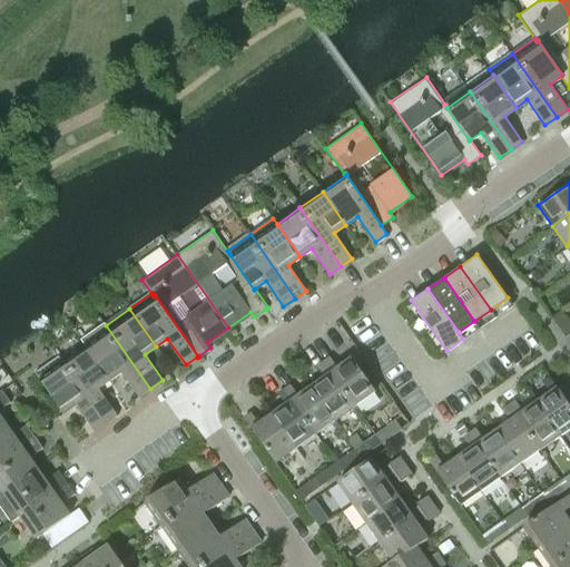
[(84,341),(87,346),(110,379),(121,371),(139,397),(150,389),(106,325),(84,341)]
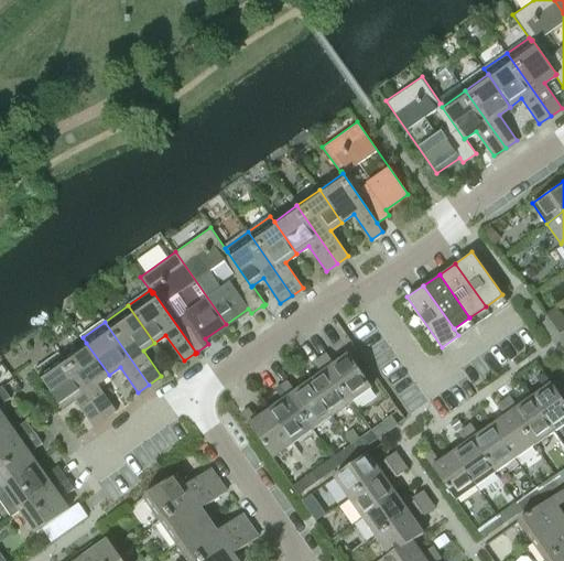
[(63,358),(104,417),(116,408),(97,383),(109,375),(86,343),(63,358)]
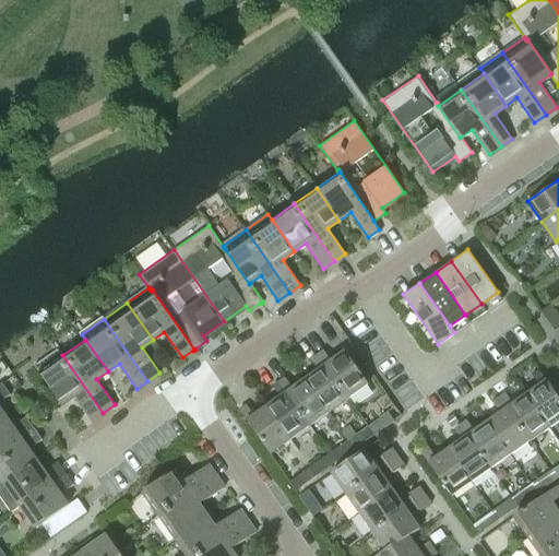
[(349,340),(343,345),(351,357),(358,352),(349,340)]
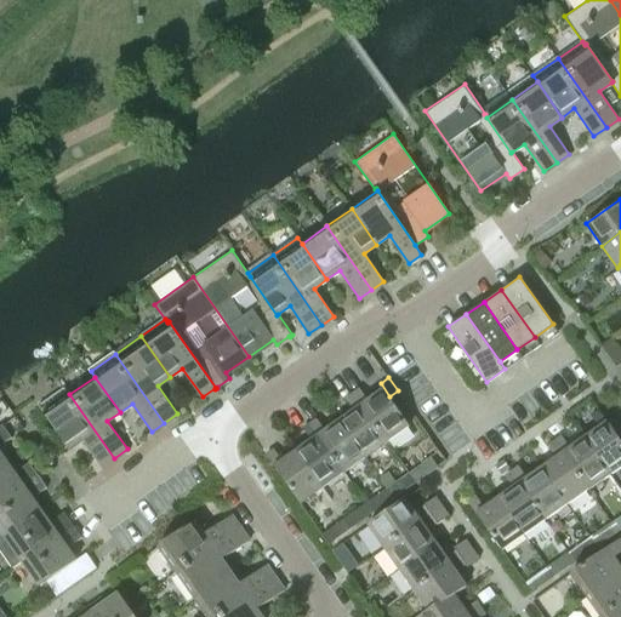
[(63,386),(38,404),(69,449),(81,439),(102,467),(114,458),(69,394),(63,386)]
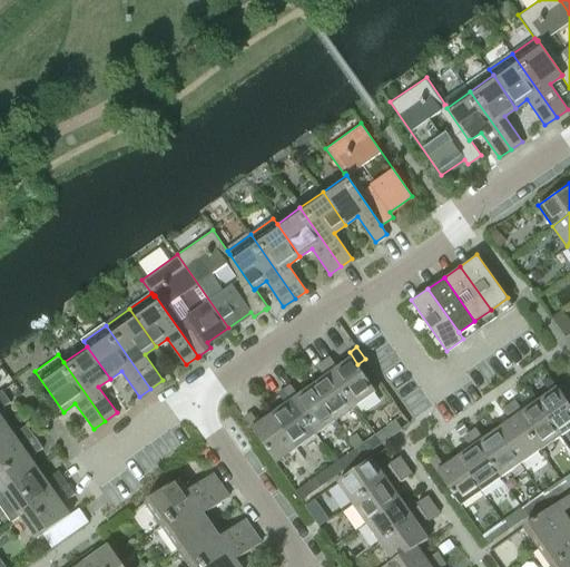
[(328,355),(323,360),(354,404),(375,390),(351,357),(336,367),(328,355)]
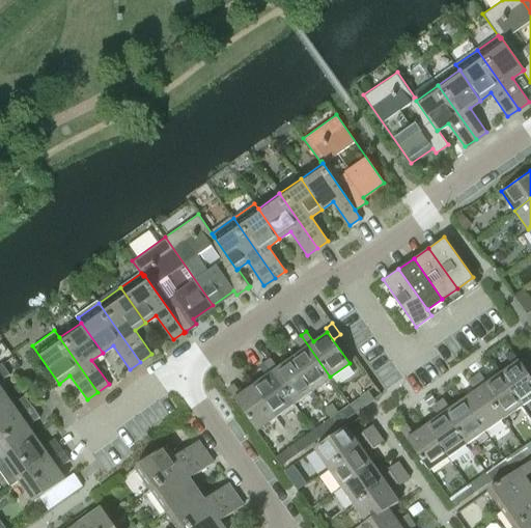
[(330,377),(301,335),(296,339),(303,350),(289,358),(311,389),(330,377)]
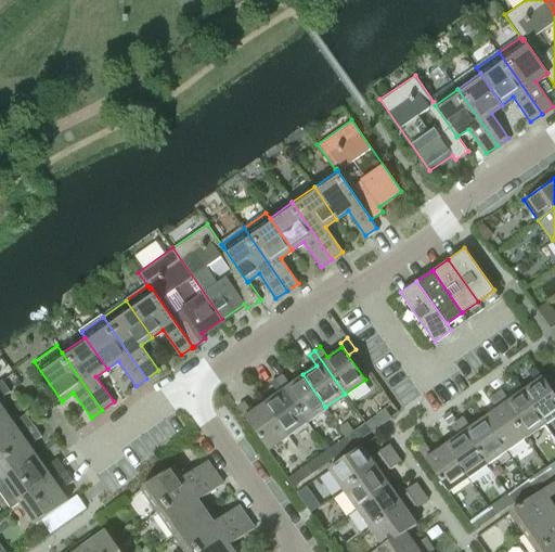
[(521,390),(544,423),(554,414),(554,395),(542,376),(541,376),(533,366),(527,370),(534,381),(521,390)]
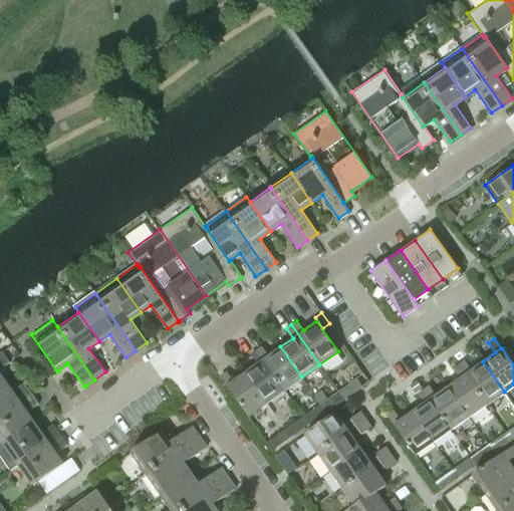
[(261,345),(256,349),(284,390),(301,376),(280,346),(268,355),(261,345)]
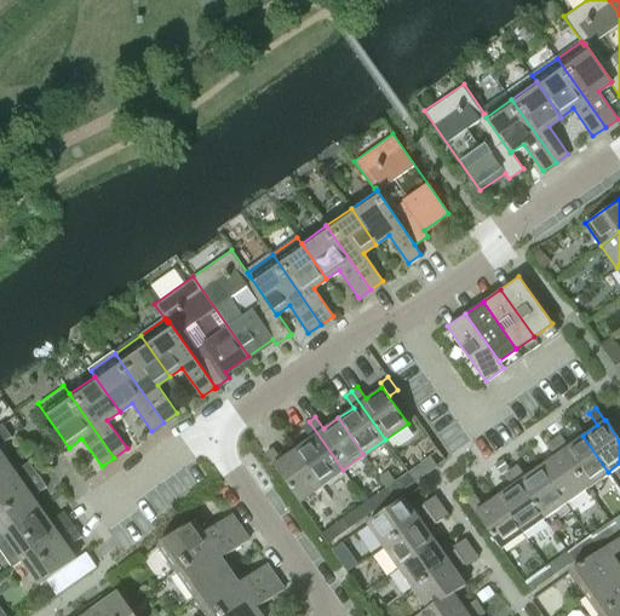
[(0,460),(5,458),(0,450),(0,442),(11,435),(1,421),(0,422),(0,460)]
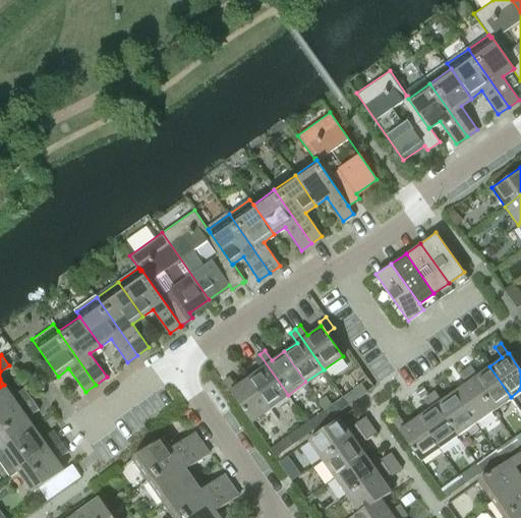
[(261,368),(248,377),(270,407),(288,395),(259,354),(253,358),(261,368)]
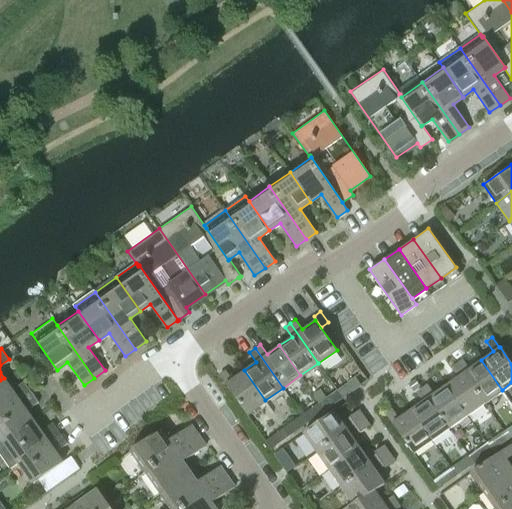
[(462,358),(456,362),(485,402),(502,390),(481,360),(469,368),(462,358)]
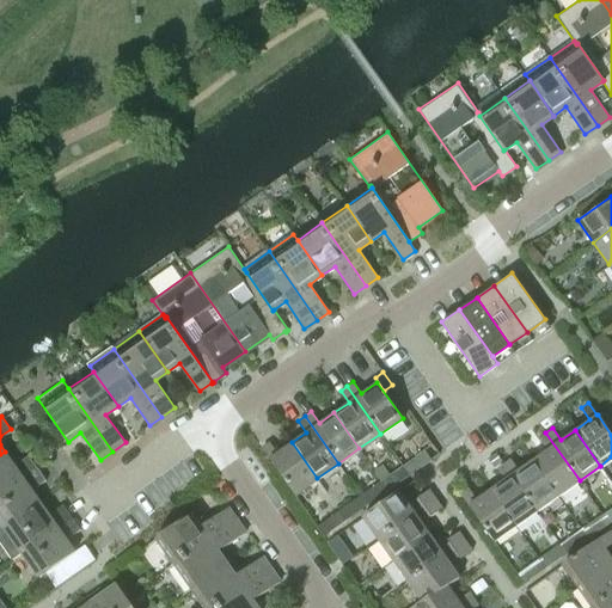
[(548,449),(533,459),(558,495),(580,480),(545,433),(539,437),(548,449)]
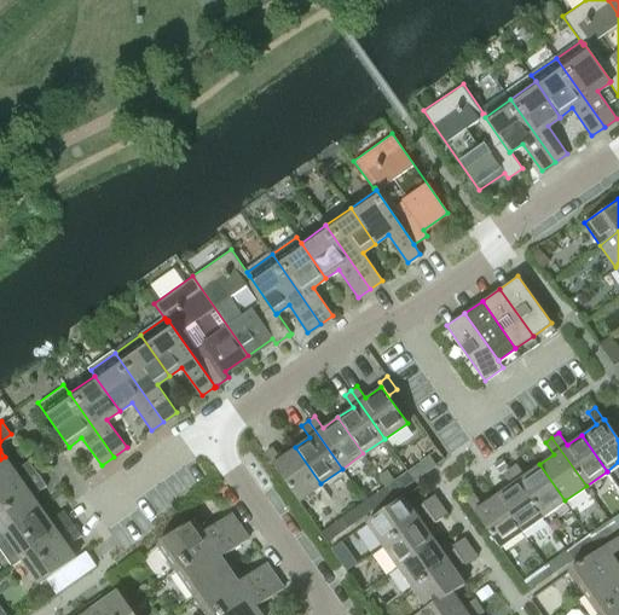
[(299,499),(320,483),(295,447),(281,458),(272,446),(265,451),(273,463),(299,499)]
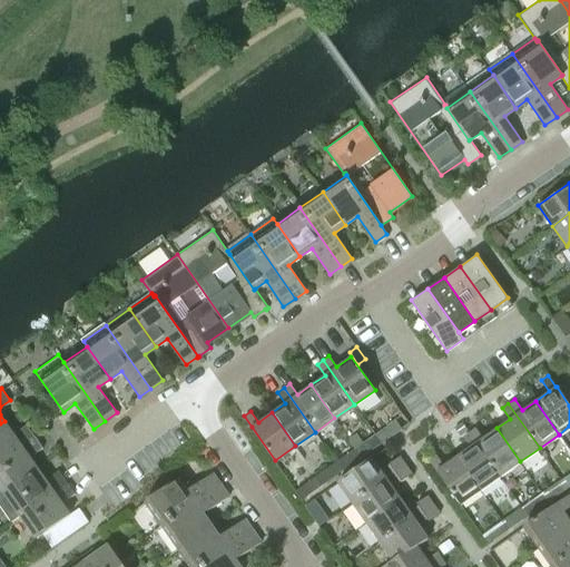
[(386,439),(402,428),(395,419),(380,430),(386,439)]
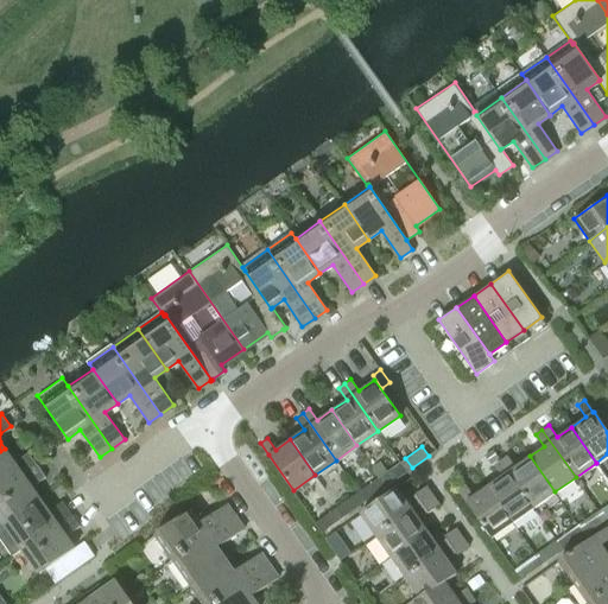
[(0,451),(0,488),(37,463),(27,451),(13,462),(5,449),(0,451)]
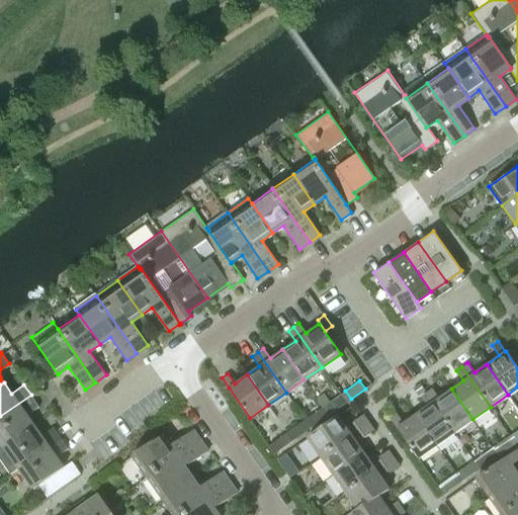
[(423,391),(419,384),(413,389),(417,395),(423,391)]
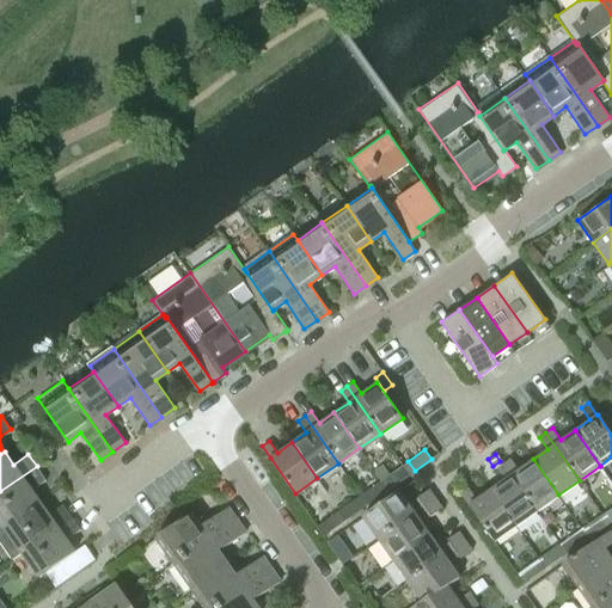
[(509,458),(503,462),(537,510),(558,495),(533,459),(518,470),(509,458)]
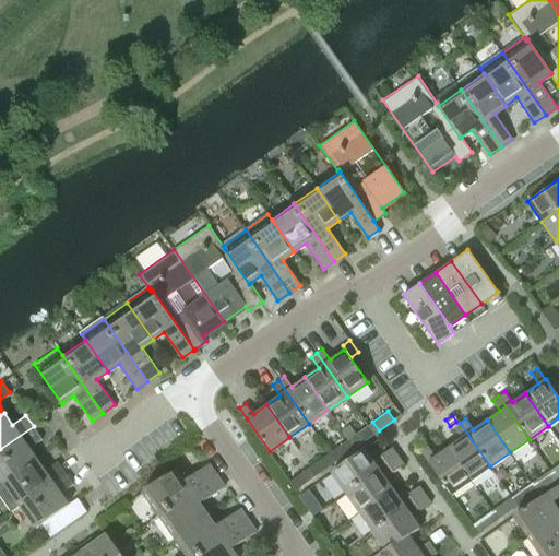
[(462,438),(448,447),(472,480),(490,466),(460,423),(454,427),(462,438)]
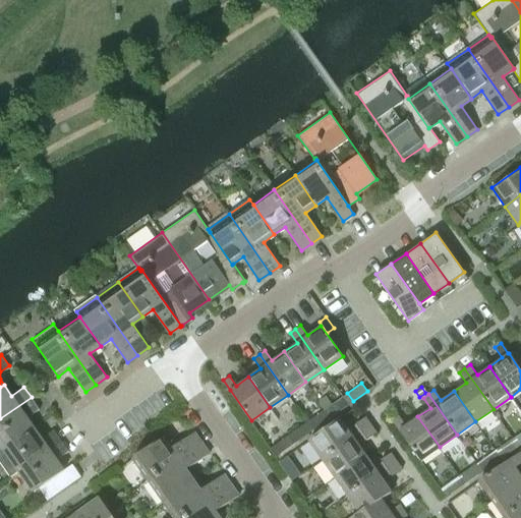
[(0,418),(0,443),(3,448),(34,426),(26,416),(39,407),(32,397),(0,418)]
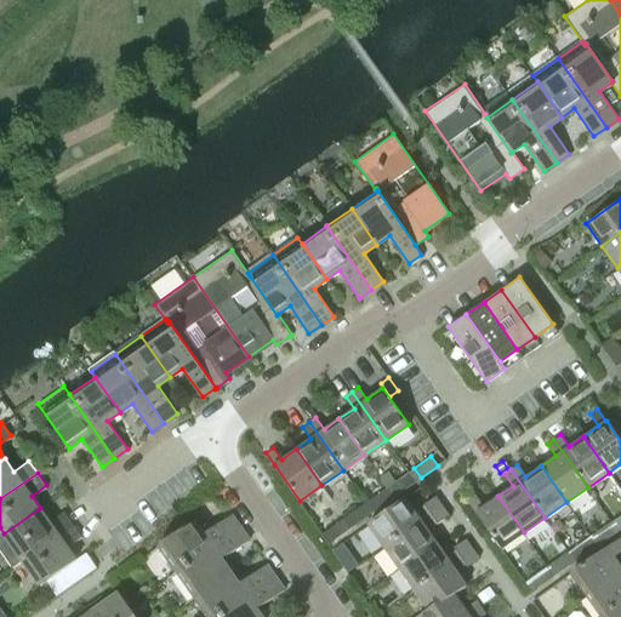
[(403,475),(387,486),(393,496),(410,485),(403,475)]
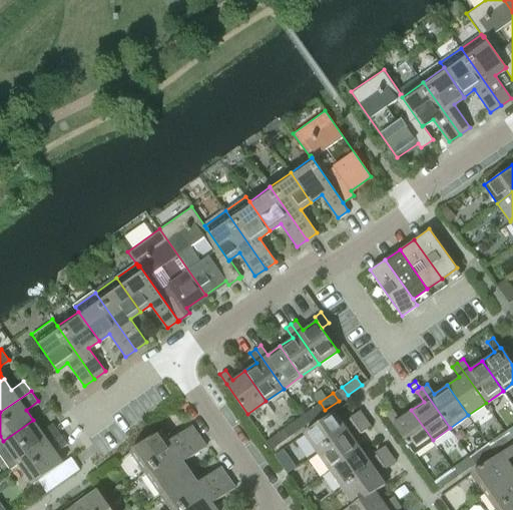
[(325,410),(320,402),(306,412),(312,420),(325,410)]
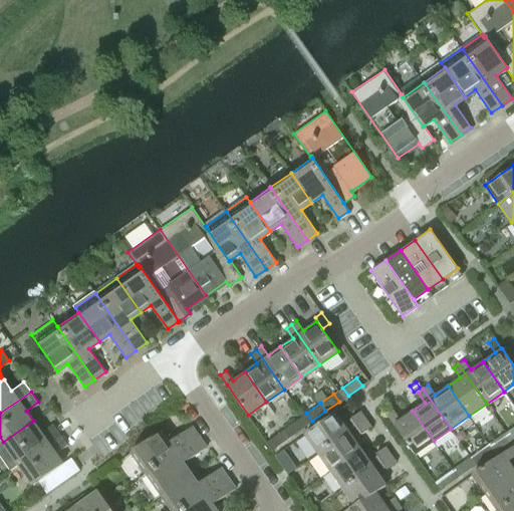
[(304,433),(317,452),(365,418),(360,410),(350,417),(351,420),(343,425),(334,412),(304,433)]
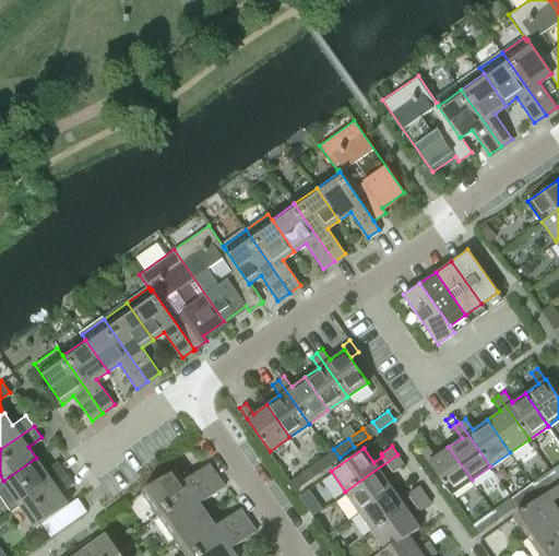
[(451,494),(472,480),(448,447),(435,457),(427,446),(420,450),(428,461),(451,494)]
